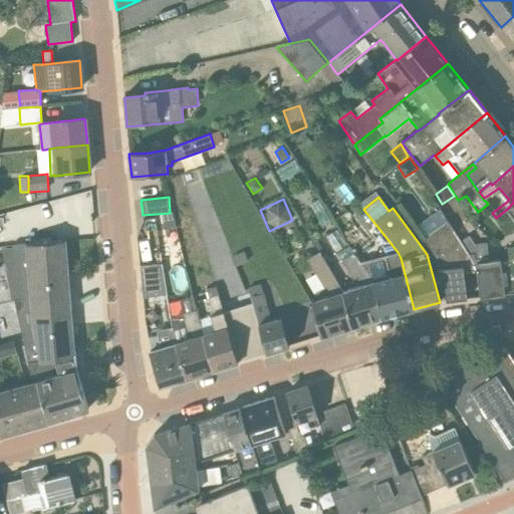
[(510,214),(507,209),(496,218),(500,223),(510,214)]
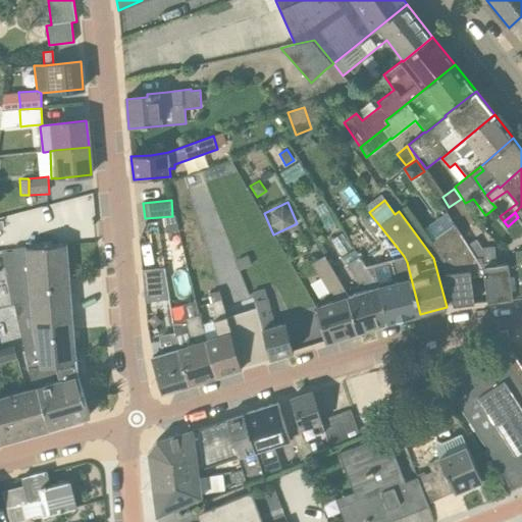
[(380,226),(371,215),(362,222),(369,233),(380,226)]
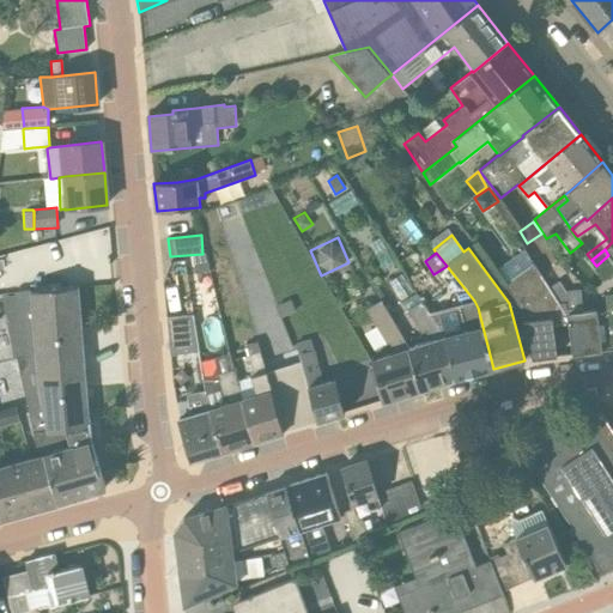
[(534,265),(504,285),(517,302),(532,359),(557,356),(553,325),(569,323),(566,303),(559,303),(550,287),(534,265)]
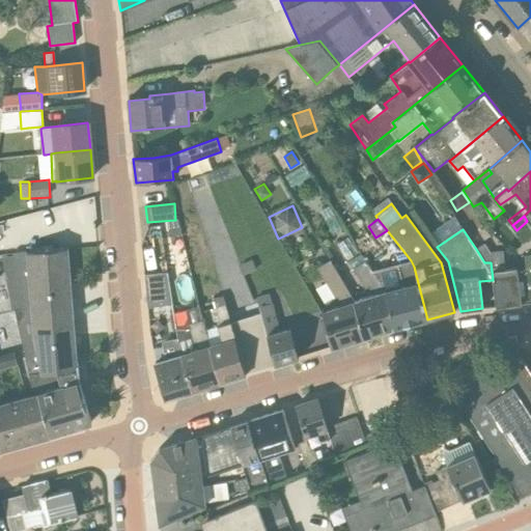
[(496,307),(521,305),(518,268),(506,269),(503,250),(490,251),(484,243),(476,249),(484,262),(491,262),(493,280),(496,307)]
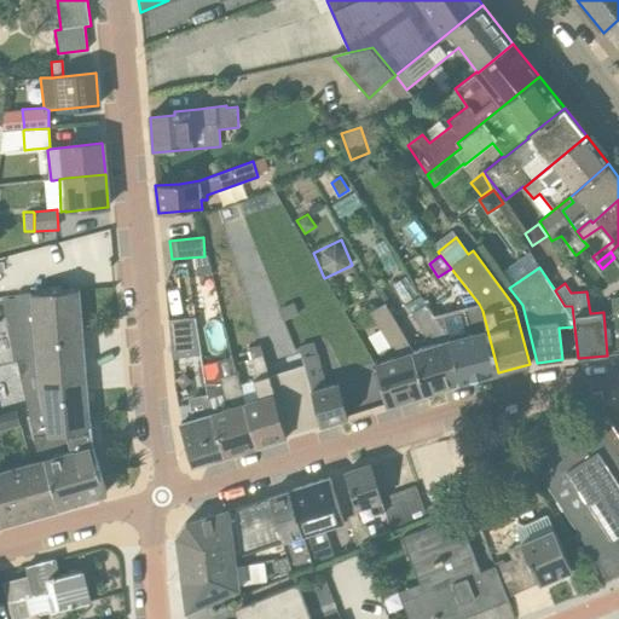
[(28,360),(17,362),(39,458),(44,457),(58,507),(104,492),(91,446),(93,445),(88,391),(86,371),(79,290),(47,293),(15,295),(28,360)]
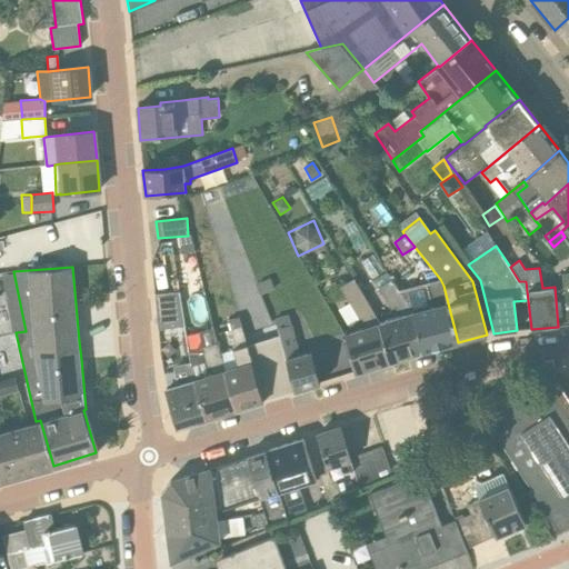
[(399,316),(413,312),(405,298),(392,280),(389,273),(388,273),(387,272),(376,280),(380,287),(378,288),(391,310),(396,308),(399,316)]
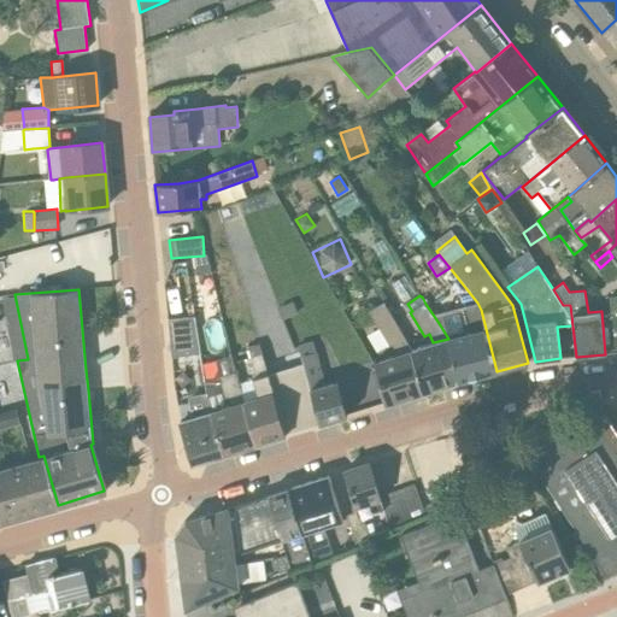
[(616,352),(616,295),(610,297),(610,311),(601,311),(605,354),(616,352)]
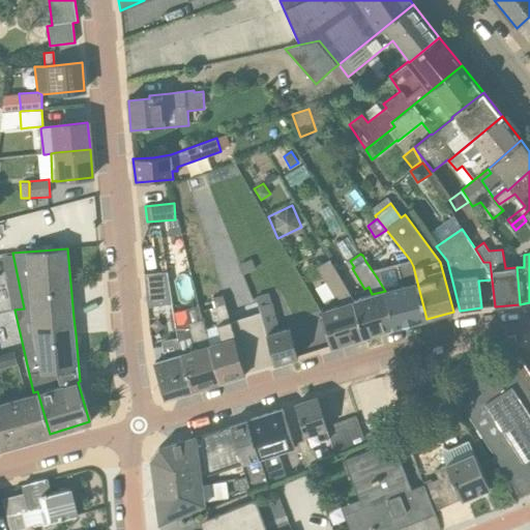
[(319,311),(330,348),(362,337),(354,299),(353,300),(329,259),(316,267),(334,298),(337,298),(340,304),(319,311)]
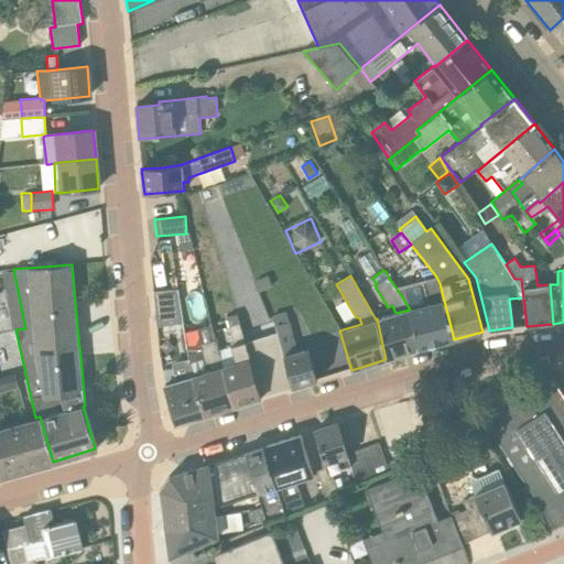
[(436,277),(422,280),(429,305),(412,310),(421,348),(454,339),(440,283),(436,277)]
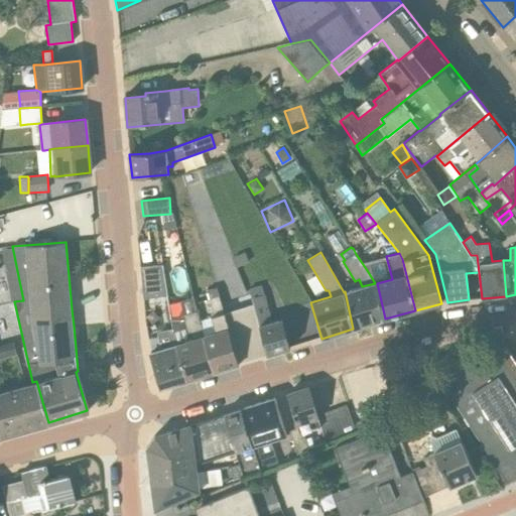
[(249,263),(246,254),(234,257),(236,267),(249,263)]
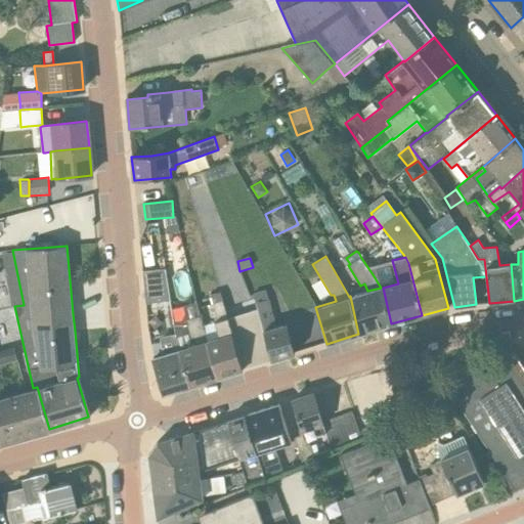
[(169,307),(164,273),(142,277),(145,309),(169,307)]
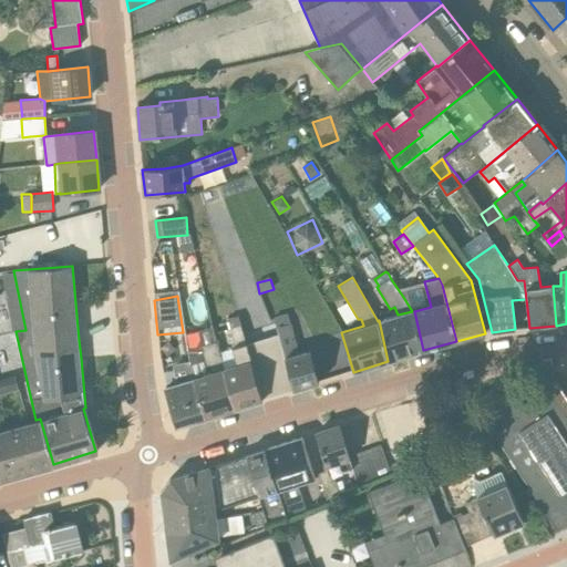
[(388,361),(423,350),(414,311),(412,311),(398,315),(379,320),(388,361)]
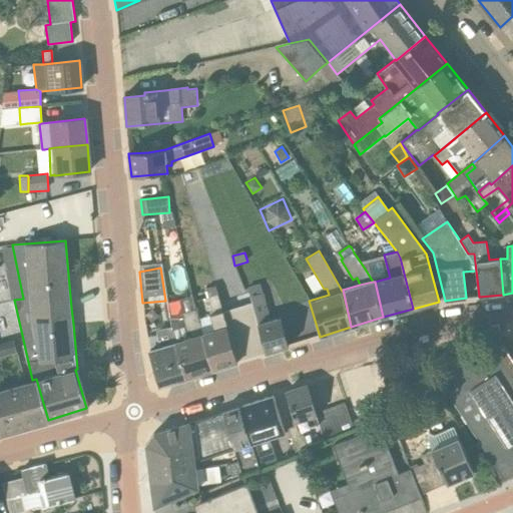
[(251,302),(267,353),(289,347),(280,318),(271,320),(263,293),(261,284),(247,288),(251,302)]
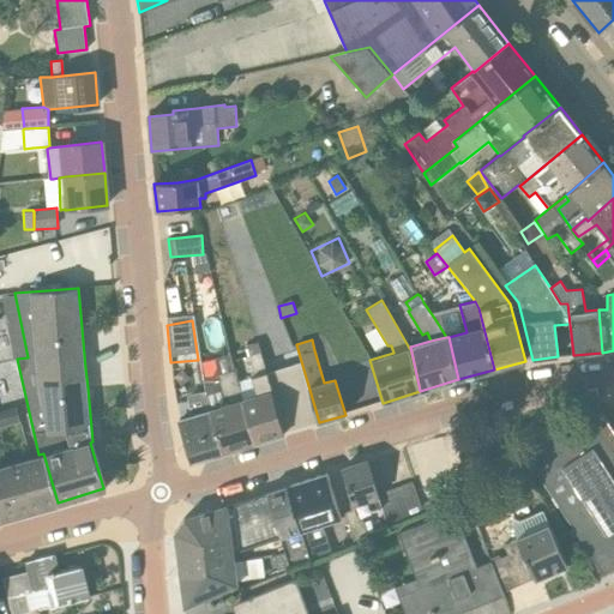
[(239,386),(244,401),(256,441),(283,433),(272,391),(266,372),(260,351),(262,351),(259,341),(246,344),(250,355),(256,375),(238,381),(239,386)]
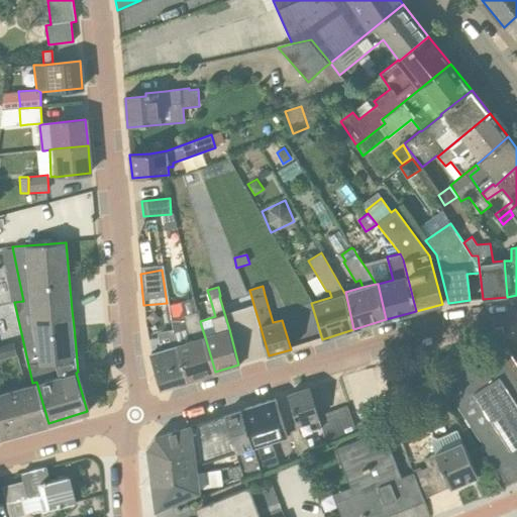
[(187,380),(215,372),(205,337),(201,325),(200,321),(197,313),(194,298),(181,301),(182,309),(178,317),(172,318),(173,333),(175,341),(177,345),(187,380)]
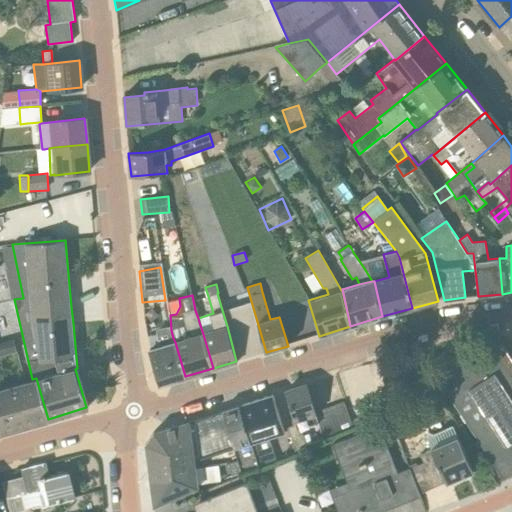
[(227,326),(236,361),(266,352),(251,301),(222,310),(227,326)]
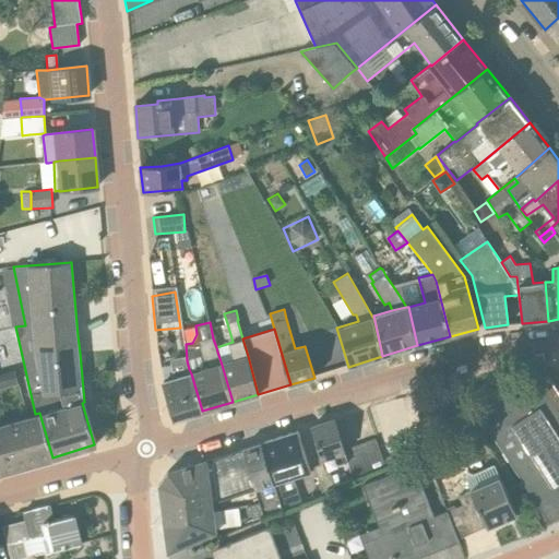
[(0,375),(3,387),(18,382),(14,370),(0,375)]
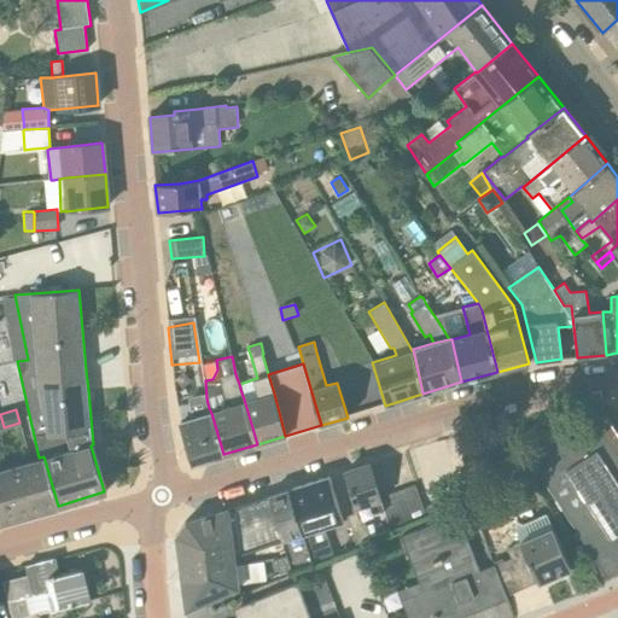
[(181,423),(193,464),(223,454),(211,413),(181,423)]
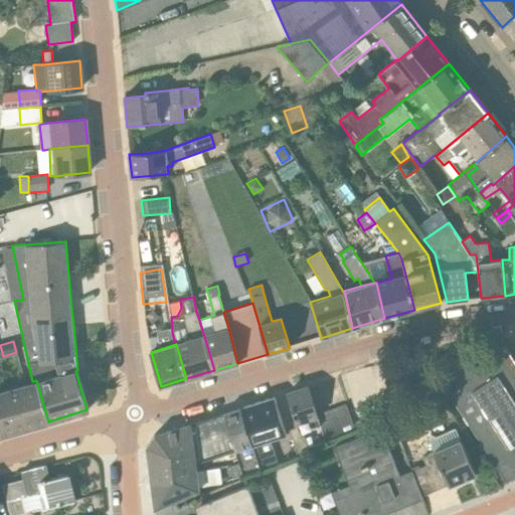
[(506,483),(514,476),(514,371),(511,366),(514,363),(514,362),(503,345),(480,360),(474,350),(437,374),(506,483)]
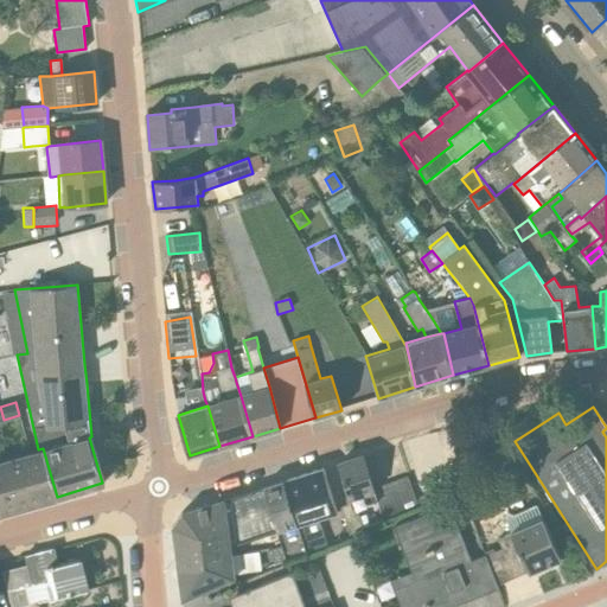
[(43,448),(38,449),(0,459),(0,512),(57,497),(43,448)]
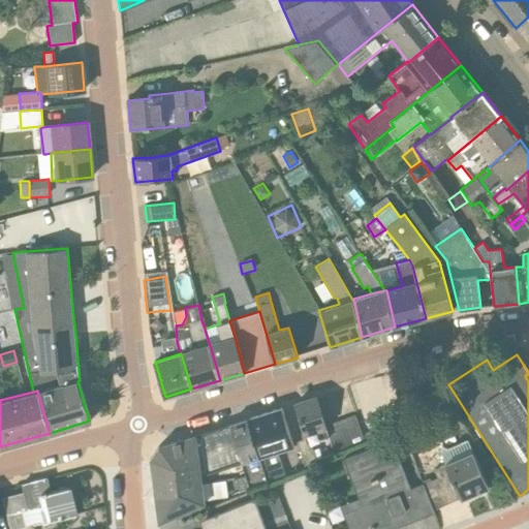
[(329,437),(325,427),(316,398),(294,404),(306,438),(297,440),(305,466),(316,461),(311,442),(329,437)]
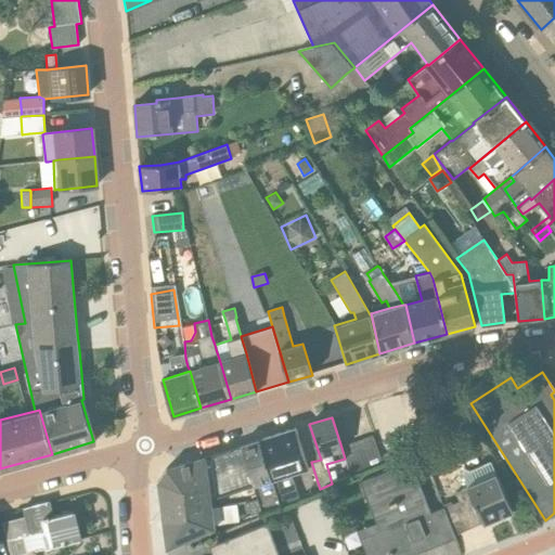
[(291,475),(308,468),(296,428),(258,440),(271,480),(269,481),(278,510),(298,502),(291,475)]
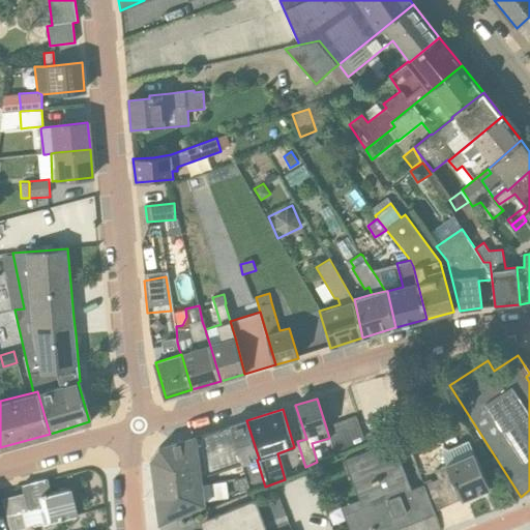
[(343,421),(352,448),(364,443),(356,416),(343,421)]
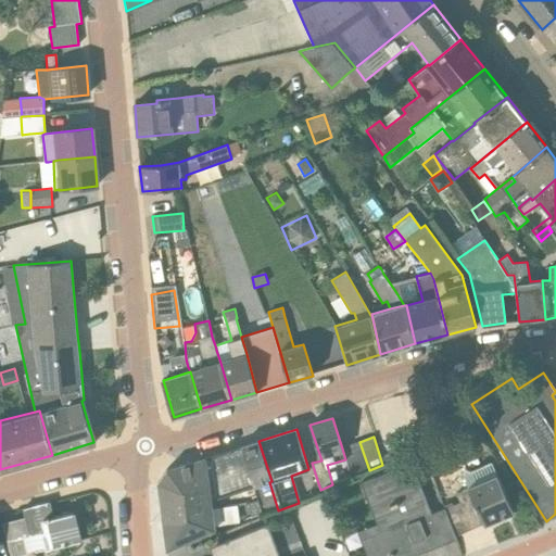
[(261,505),(264,517),(278,510),(269,482),(272,481),(258,441),(241,446),(261,505)]
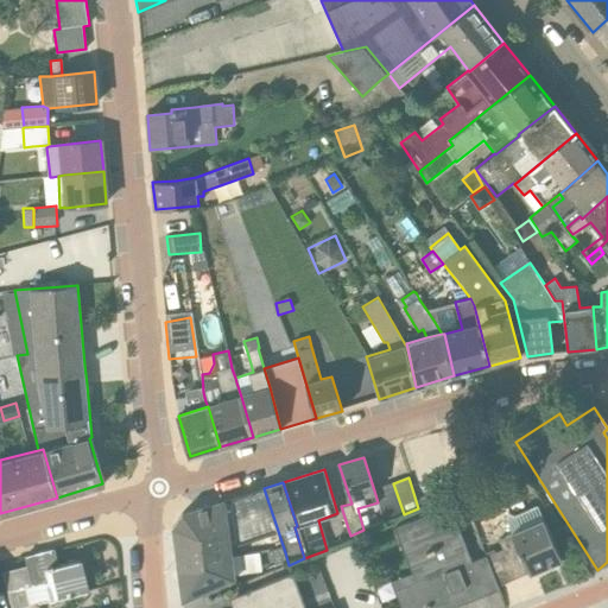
[(384,523),(404,514),(393,483),(374,491),(378,502),(384,523)]
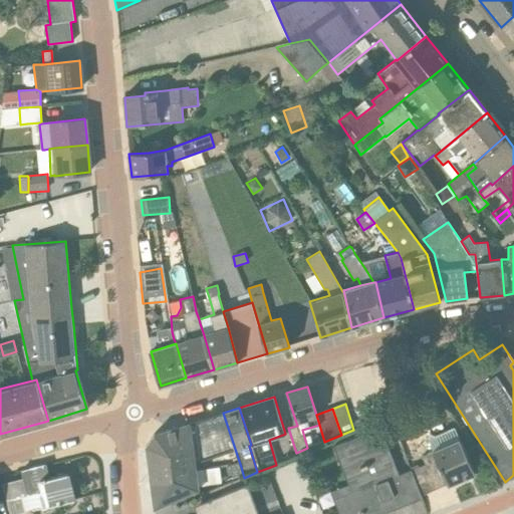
[(151,485),(196,467),(195,454),(218,448),(215,437),(218,436),(229,471),(241,467),(223,413),(155,434),(146,447),(151,485)]
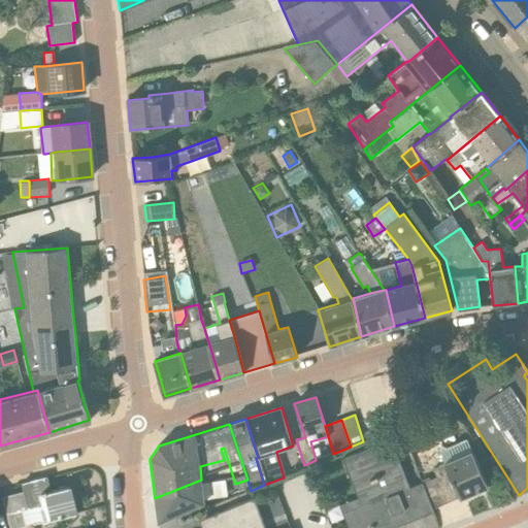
[(440,451),(447,462),(432,469),(436,476),(422,483),(435,508),(460,497),(461,497),(488,485),(472,450),(466,438),(448,447),(441,444),(440,451)]
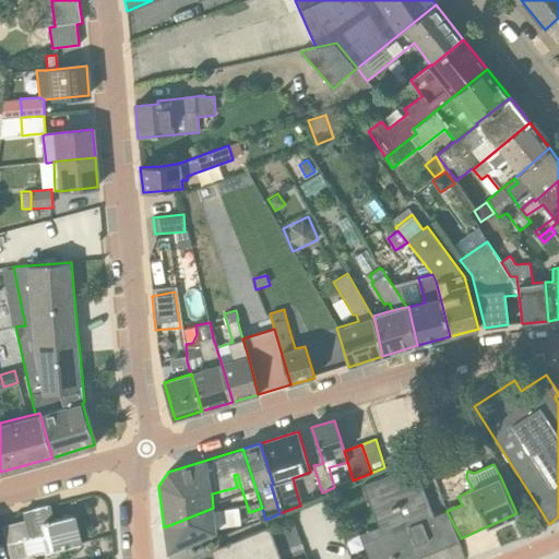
[(379,527),(359,535),(368,558),(385,558),(391,557),(391,558),(416,558),(421,557),(418,548),(429,545),(431,551),(458,542),(458,543),(460,543),(459,539),(461,538),(447,511),(433,515),(416,470),(397,477),(395,473),(363,485),(379,527)]
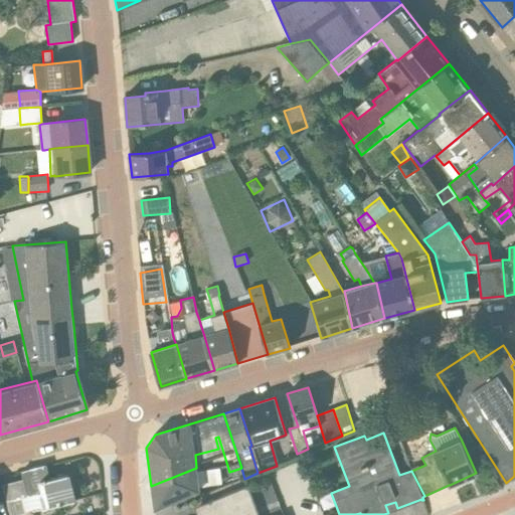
[(32,510),(32,512),(74,501),(67,475),(48,480),(45,465),(22,471),(28,496),(21,498),(25,512),(32,510)]
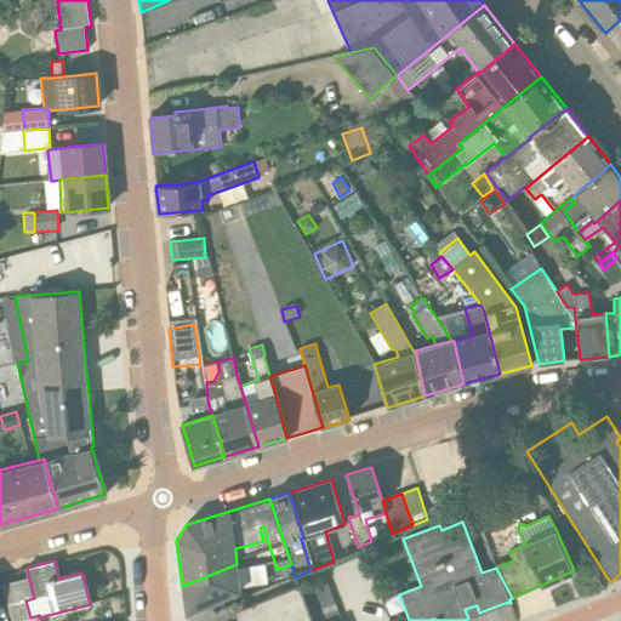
[(187,614),(240,592),(237,564),(182,586),(187,614)]
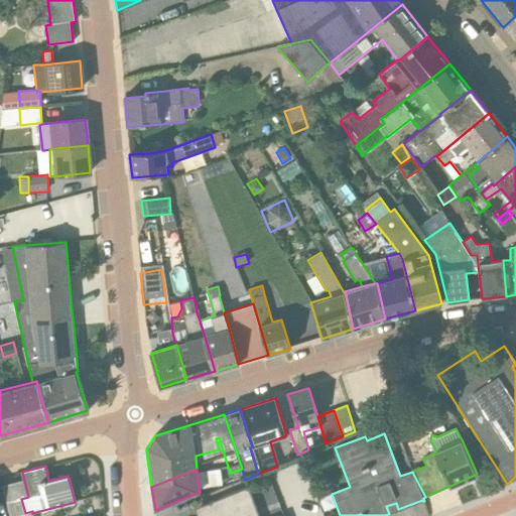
[(234,484),(245,480),(242,469),(230,473),(234,484)]
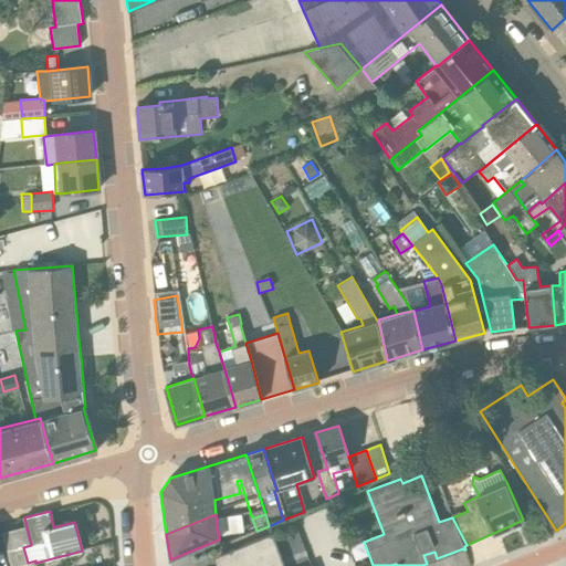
[(226,565),(311,565),(308,565),(278,565),(273,554),(280,552),(273,534),(229,551),(233,563),(226,565)]
